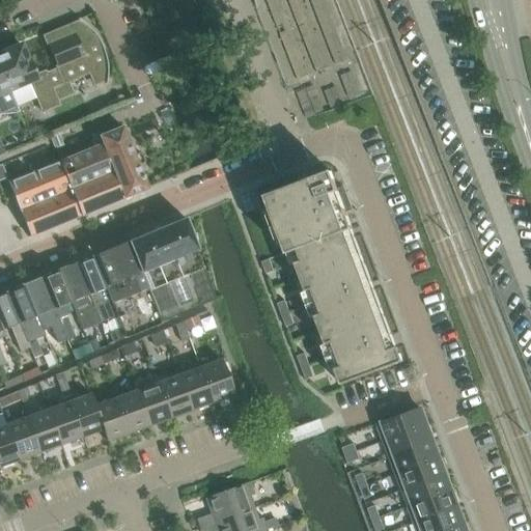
[(82,22),(45,38),(57,67),(57,68),(70,95),(74,93),(68,80),(89,71),(94,83),(106,79),(106,80),(106,81),(106,83),(105,84),(106,84),(107,83),(107,81),(107,80),(107,79),(107,77),(107,76),(107,74),(107,73),(107,72),(107,70),(107,68),(107,66),(107,65),(107,64),(107,62),(107,61),(106,59),(106,58),(106,57),(105,55),(105,54),(104,53),(104,51),(104,50),(103,49),(103,47),(102,46),(101,45),(101,44),(100,42),(99,40),(99,39),(98,38),(96,37),(95,35),(95,34),(94,33),(93,32),(92,31),(91,30),(90,29),(89,28),(88,27),(87,26),(86,25),(85,24),(84,23),(83,22),(82,21),(81,21),(80,20),(78,19),(78,20),(79,21),(80,22),(82,22)]
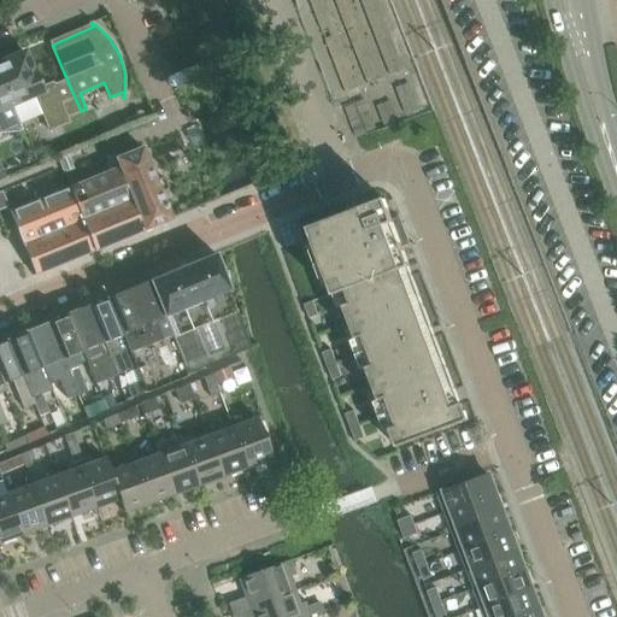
[(0,63),(0,70),(15,105),(35,95),(50,130),(69,122),(68,117),(81,111),(66,80),(54,84),(53,83),(42,87),(36,71),(33,72),(24,53),(0,63)]
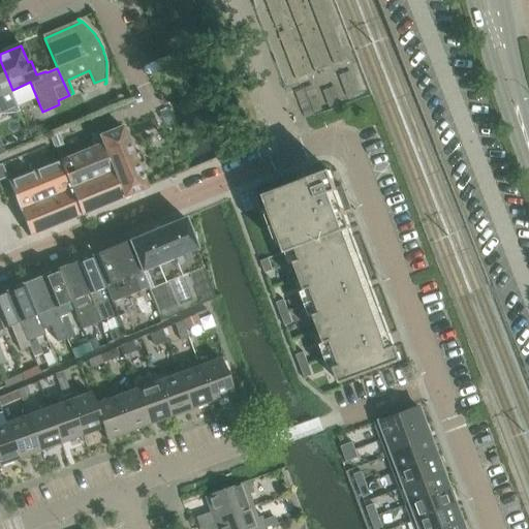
[(0,116),(14,115),(20,113),(11,90),(12,90),(0,60),(0,116)]
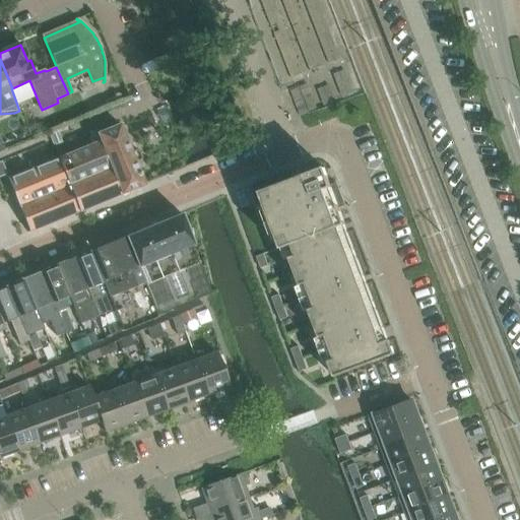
[(100,142),(87,146),(99,174),(111,169),(122,195),(144,186),(141,178),(142,176),(141,172),(138,170),(135,164),(140,161),(141,159),(138,153),(135,151),(131,153),(119,125),(96,134),(100,142)]
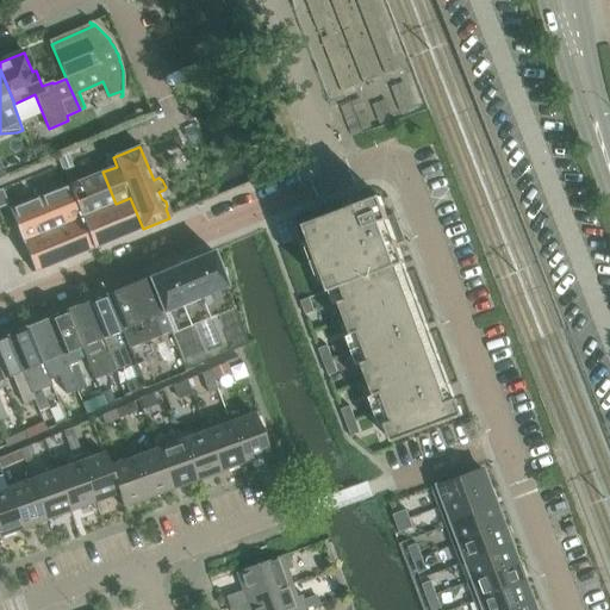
[(68,155),(60,159),(64,170),(73,167),(68,155)]
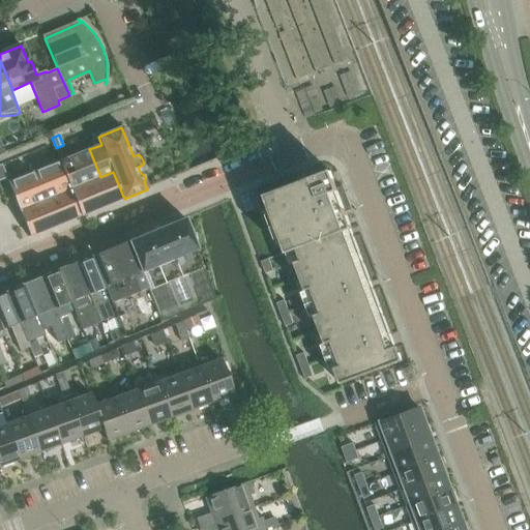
[(66,158),(8,182),(11,192),(30,237),(89,213),(124,199),(113,172),(100,177),(89,149),(66,158)]
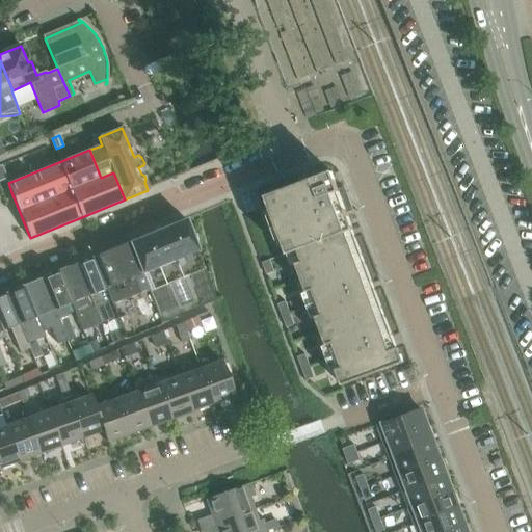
[(333,173),(266,197),(271,211),(265,213),(277,246),(284,244),(288,256),(298,251),(302,263),(296,265),(308,293),(313,291),(322,316),(317,318),(327,346),(333,344),(342,369),(337,371),(342,386),(404,363),(356,238),(348,213),(353,211),(345,188),(339,190),(333,173)]
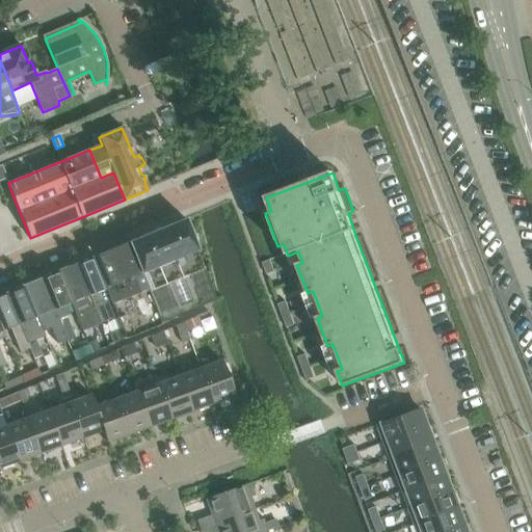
[(198,250),(186,219),(128,242),(160,322),(215,300),(198,250)]
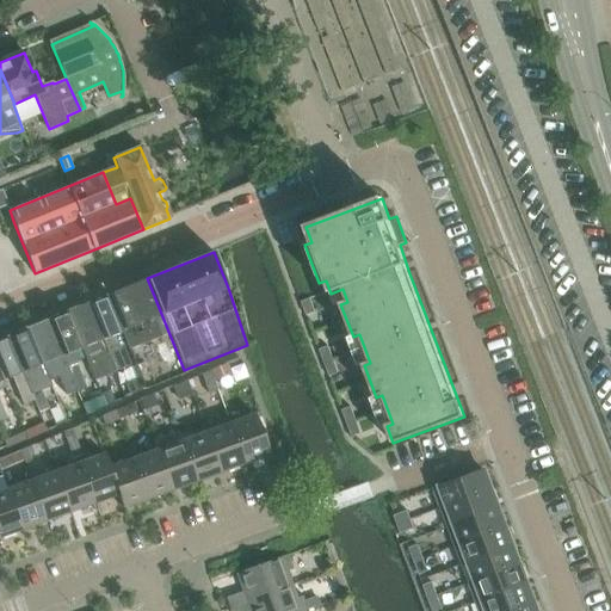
[(185,374),(184,370),(147,278),(107,295),(135,364),(141,378),(144,389),(185,374)]
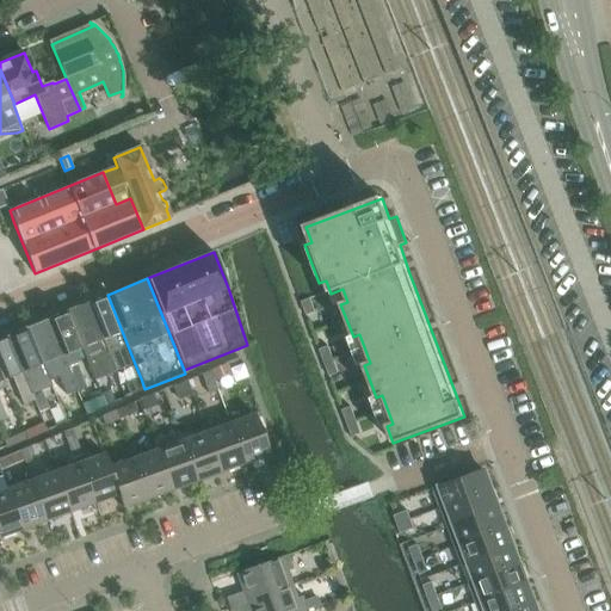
[(107,295),(87,303),(116,372),(135,364),(107,295)]
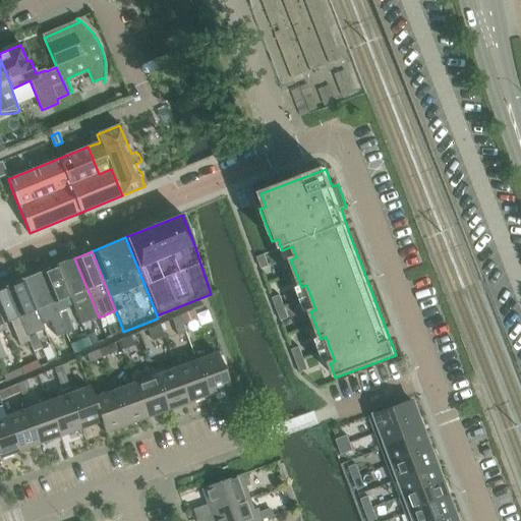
[(265,254),(257,257),(262,270),(270,267),(265,254)]
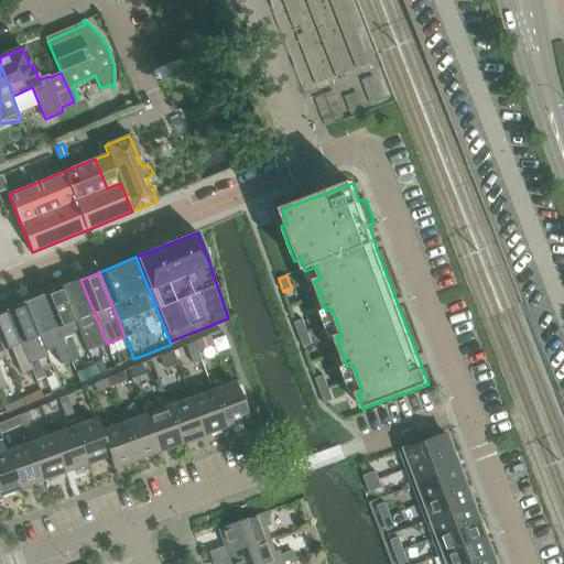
[(80,280),(62,288),(76,322),(75,323),(86,351),(107,344),(80,280)]
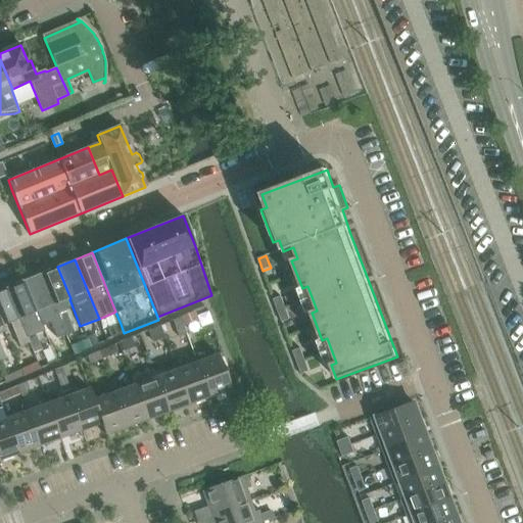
[(65,336),(75,333),(64,311),(66,310),(63,301),(69,299),(70,298),(57,267),(41,274),(63,328),(62,328),(65,336)]
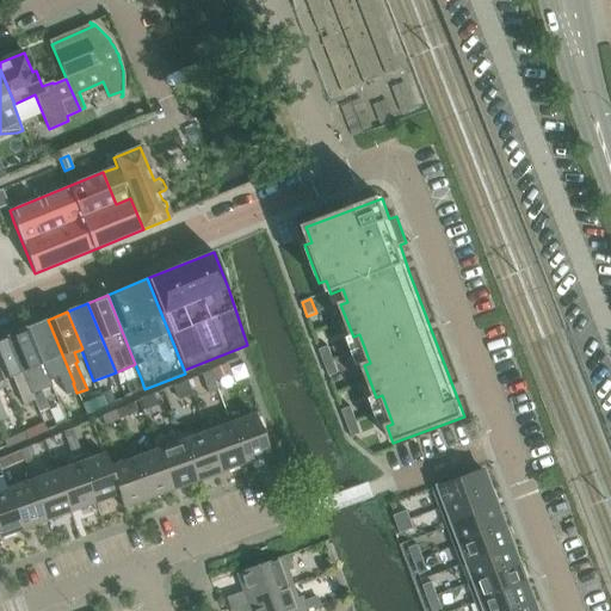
[(48,320),(28,328),(43,364),(51,360),(62,388),(73,383),(74,383),(48,320)]
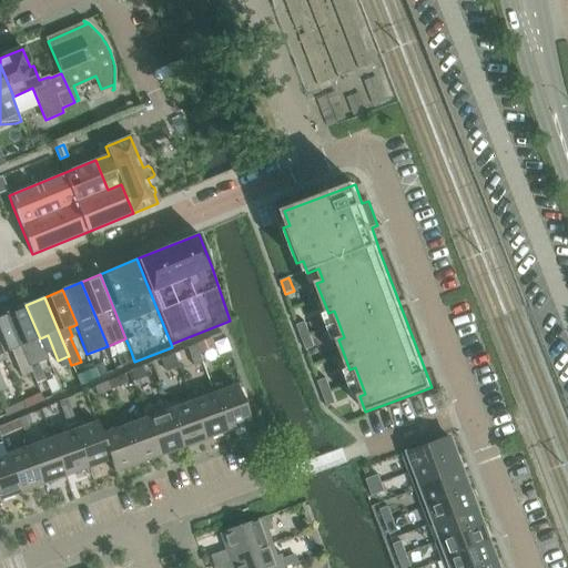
[(26,305),(7,312),(32,372),(31,373),(36,383),(43,379),(38,364),(49,359),(40,338),(26,305)]
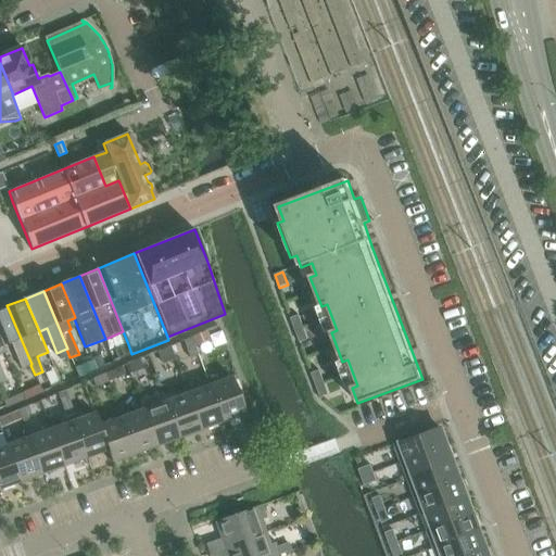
[(7,305),(0,307),(0,339),(2,345),(10,343),(20,368),(30,365),(32,364),(7,305)]
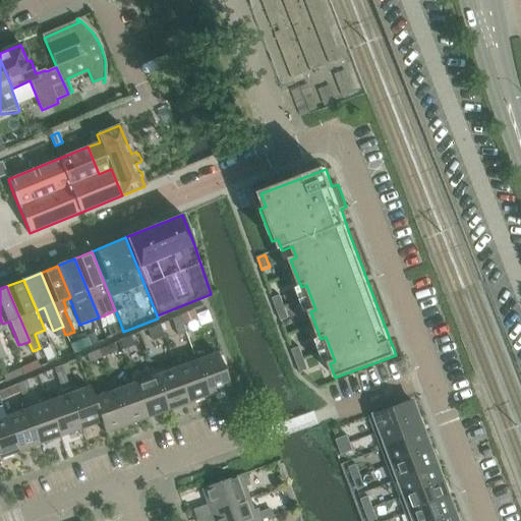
[(280,295),(273,298),(277,309),(285,307),(280,295)]
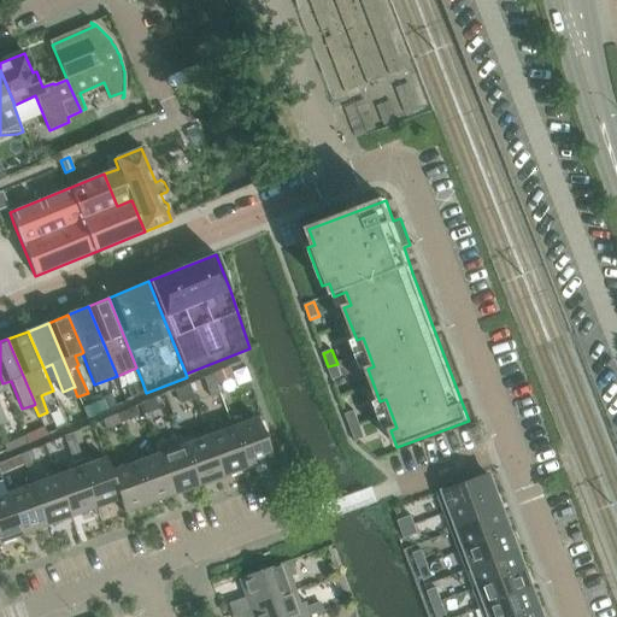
[(338,364),(328,366),(333,381),(342,377),(338,364)]
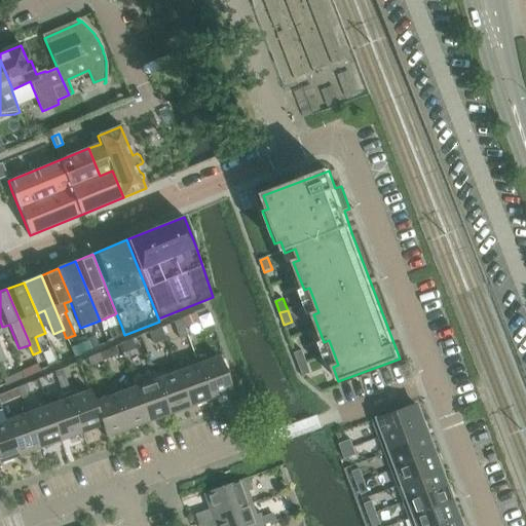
[(181,320),(185,330),(199,324),(195,313),(181,320)]
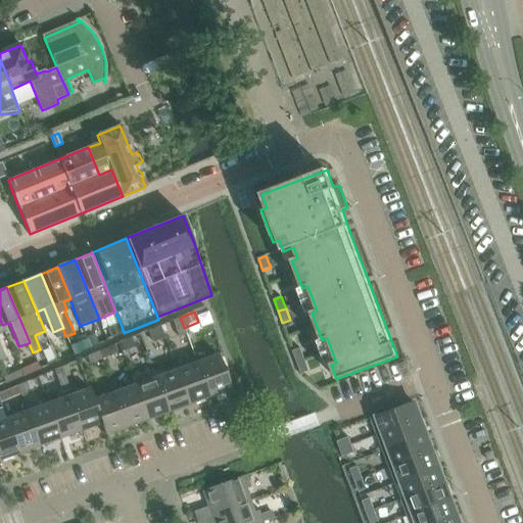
[(186,334),(184,328),(180,318),(172,321),(178,337),(186,334)]
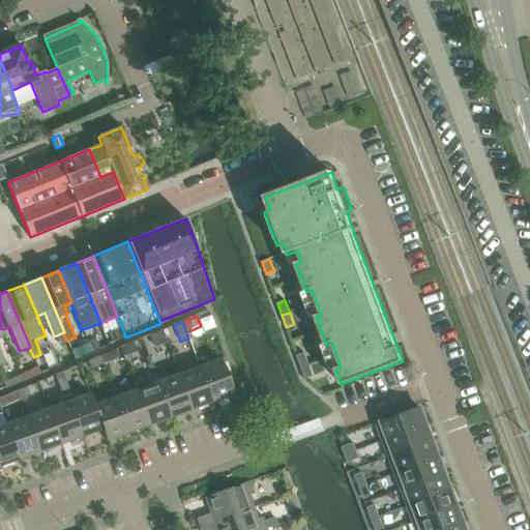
[(125,337),(122,328),(109,333),(113,343),(125,337)]
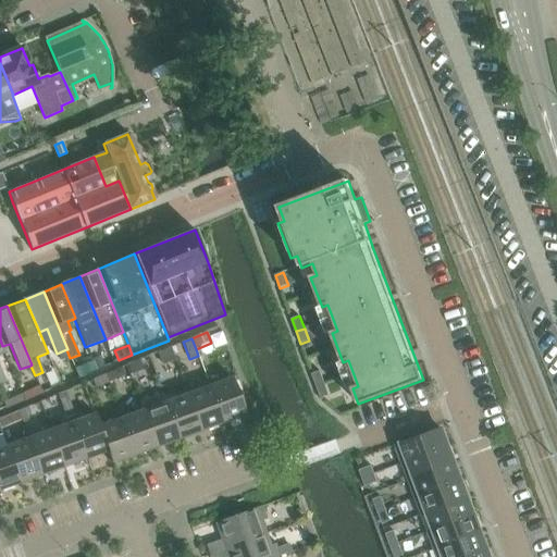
[(176,360),(171,347),(158,353),(163,366),(176,360)]
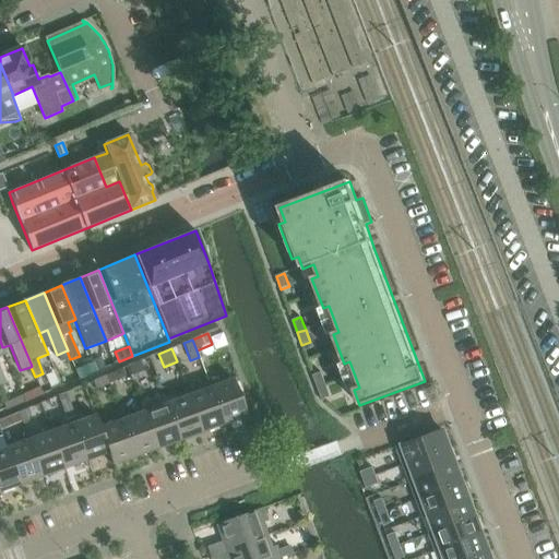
[(99,358),(92,361),(93,363),(96,371),(104,368),(99,358)]
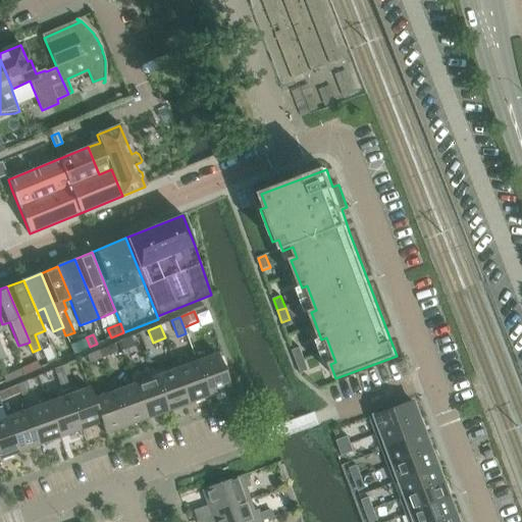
[(136,347),(132,337),(120,342),(123,352),(136,347)]
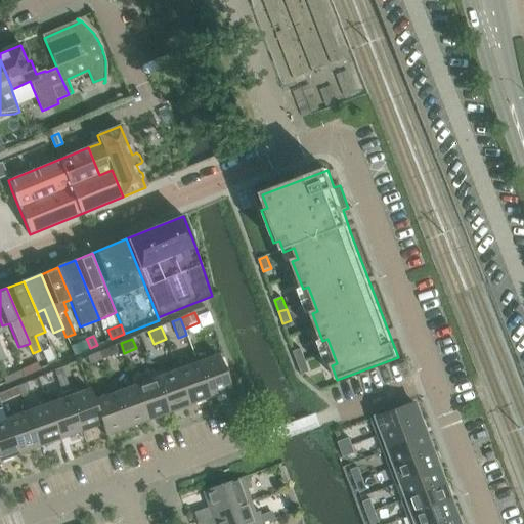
[(87,340),(70,347),(74,355),(90,348),(87,340)]
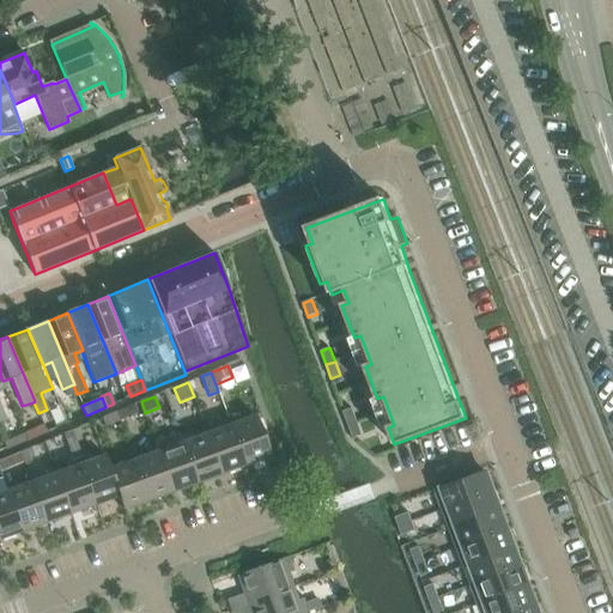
[(138,414),(134,405),(114,413),(117,423),(138,414)]
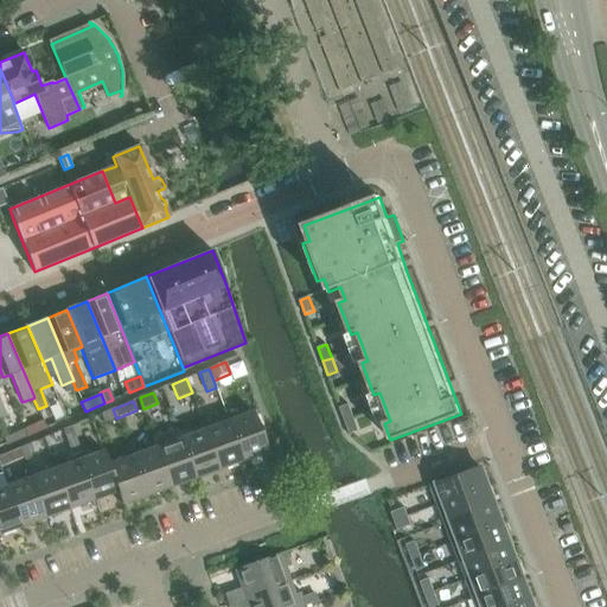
[(349,404),(340,408),(345,421),(355,417),(349,404)]
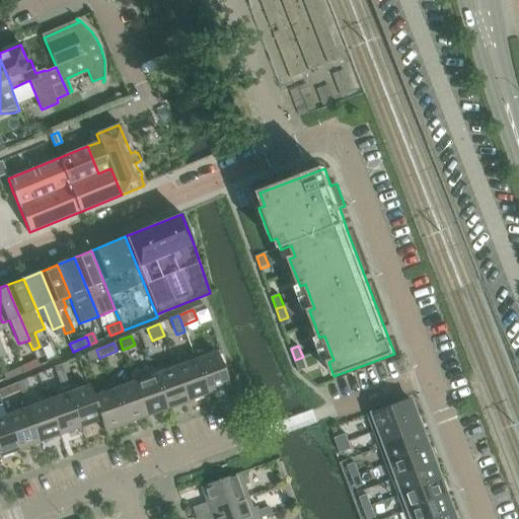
[(89,362),(99,358),(96,350),(86,354),(89,362)]
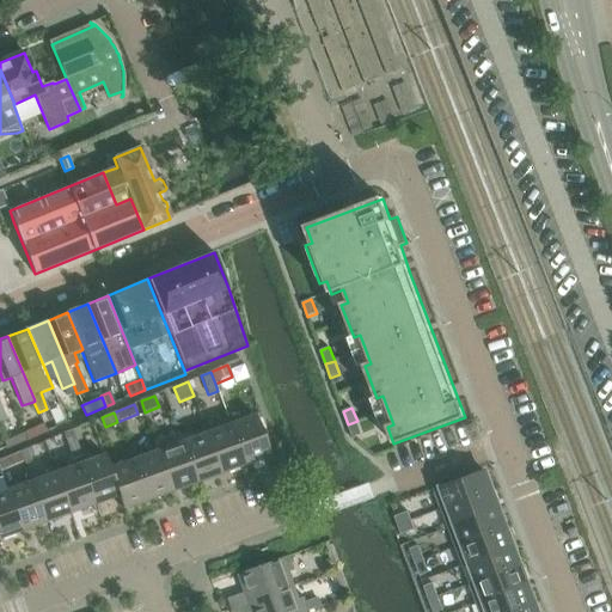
[(240,421),(238,415),(226,420),(244,465),(270,456),(255,415),(240,421)]
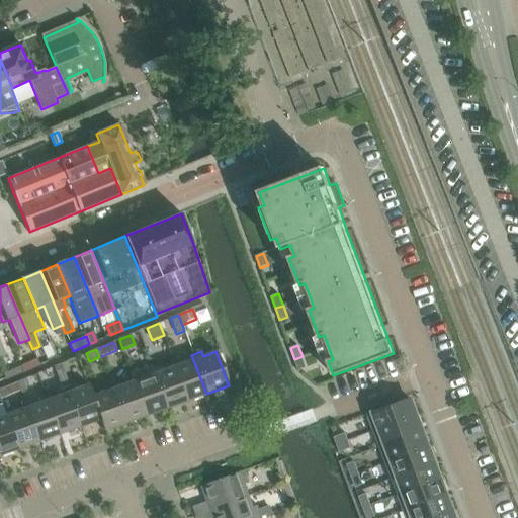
[(173,367),(185,402),(206,394),(191,355),(184,358),(186,362),(173,367)]
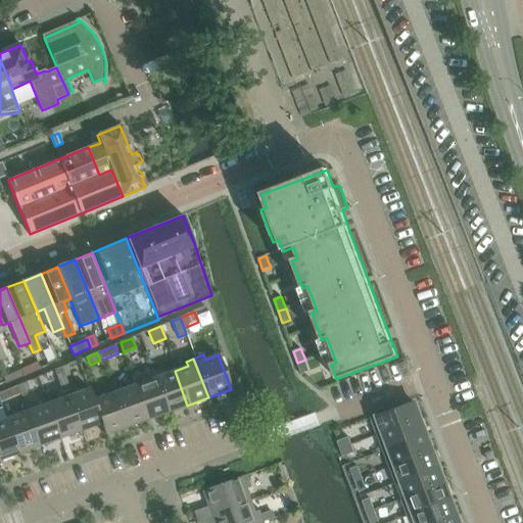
[(305,360),(297,363),(301,375),(310,372),(305,360)]
